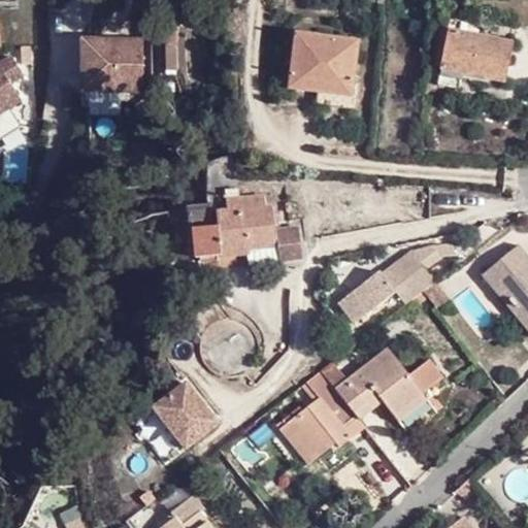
[(450,33),(439,88),(480,96),(483,79),(505,84),(513,45),(450,33)]
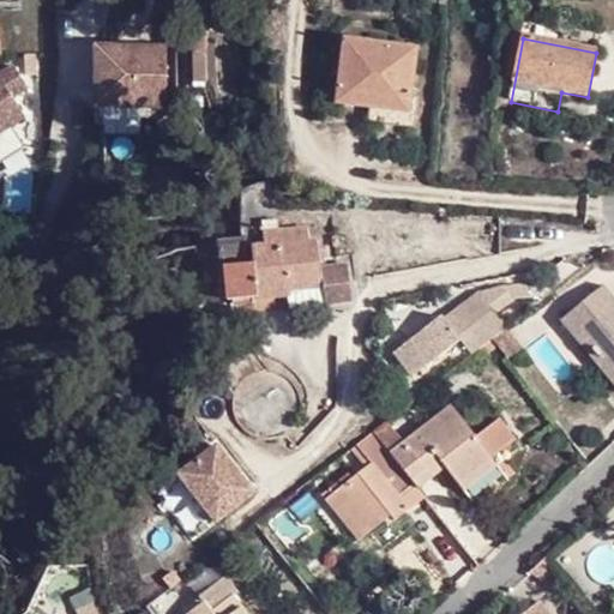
[(344,41),(337,104),(371,108),(408,112),(410,96),(415,49),(344,41)]
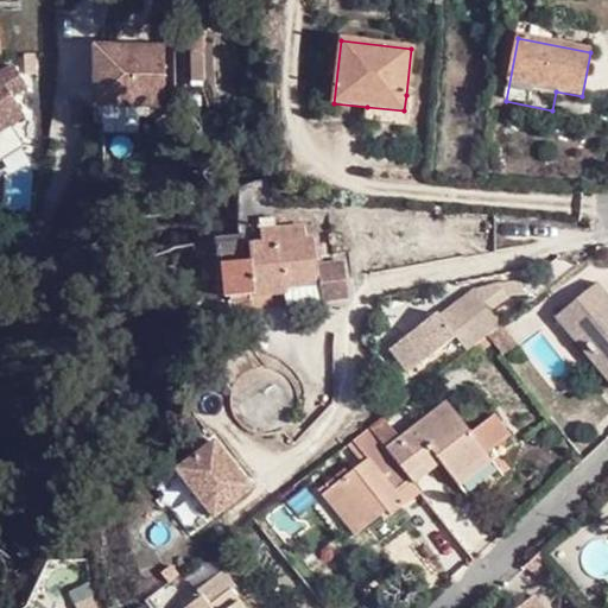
[(162,46),(96,49),(100,106),(165,103),(162,46)]
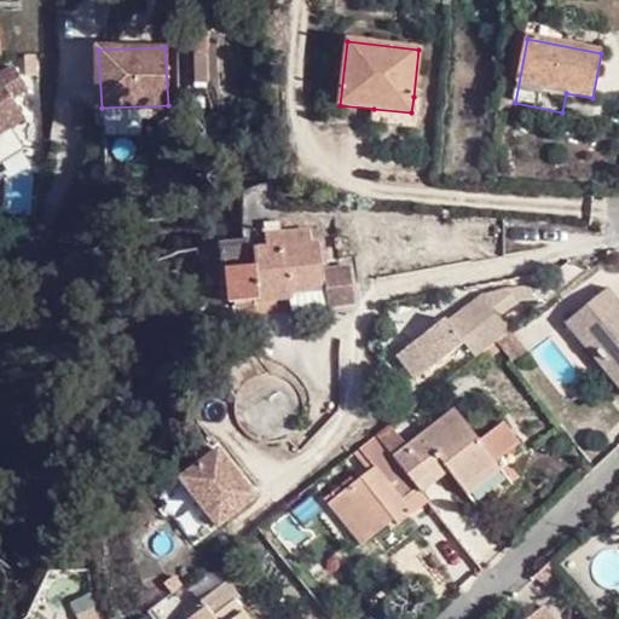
[(12,67),(0,74),(0,132),(39,109),(12,67)]
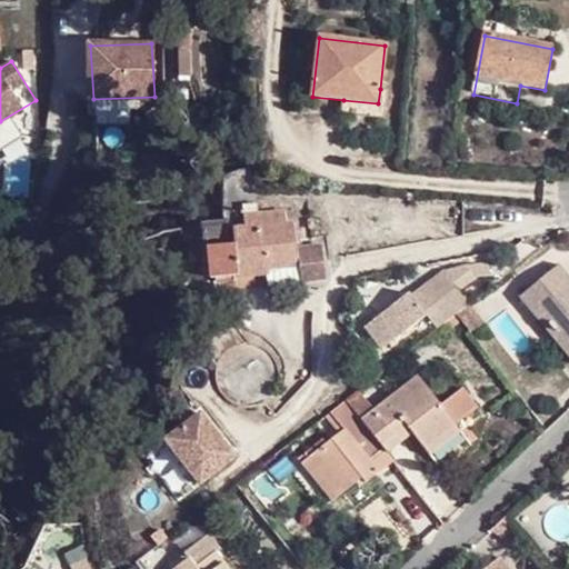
[(378,103),(343,100),(342,115),(386,119),(389,90),(380,89),(378,103)]
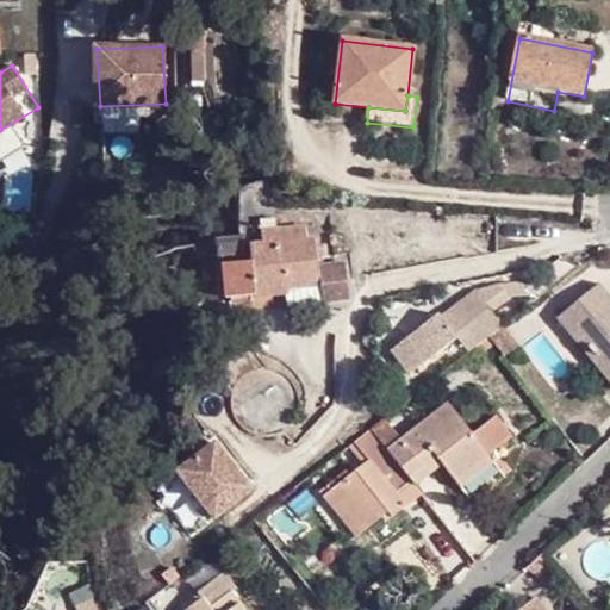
[(221,267),(224,298),(254,296),(254,299),(288,296),(287,290),(319,286),(321,304),(348,302),(344,266),(318,268),(315,242),(307,243),(306,229),(277,232),(275,223),(259,224),(261,247),(248,248),(250,263),(221,267)]
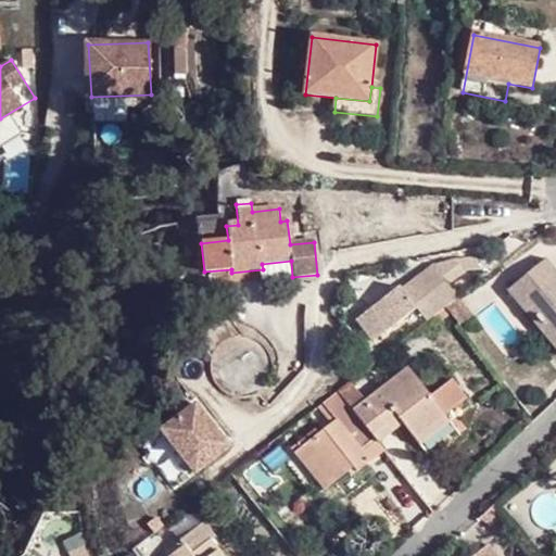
[(514,285),(555,337),(555,272),(545,258),(514,285)]
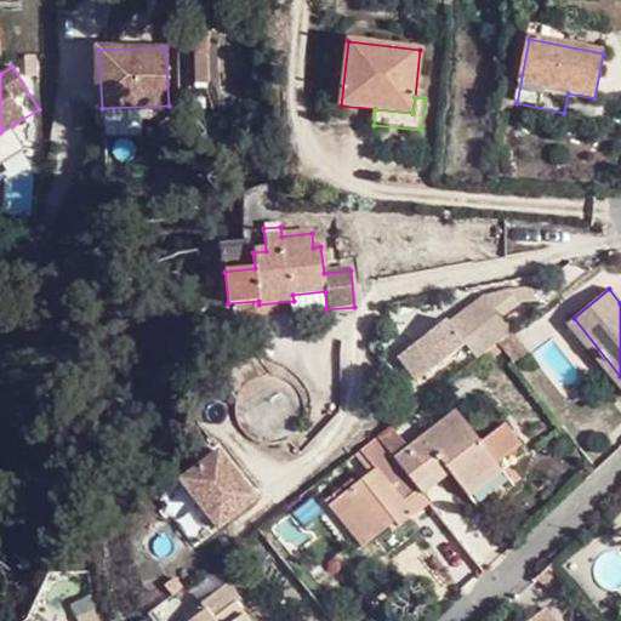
[(325,291),(292,295),(294,301),(295,313),(326,309),(325,291)]
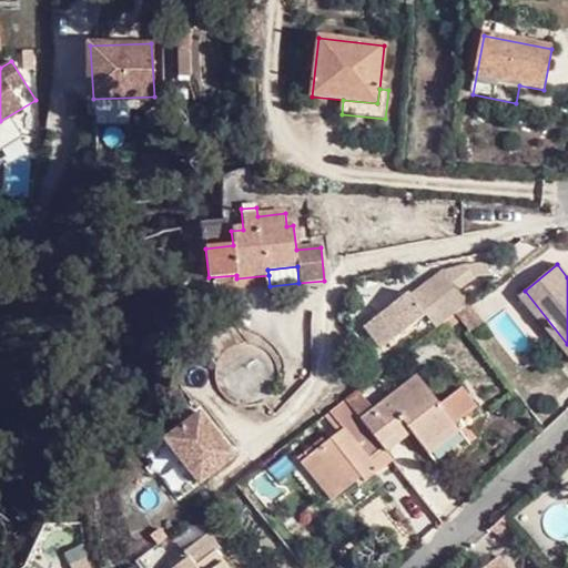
[(412,296),(408,292),(373,320),(391,343),(425,315),(435,328),(467,303),(444,271),(412,296)]
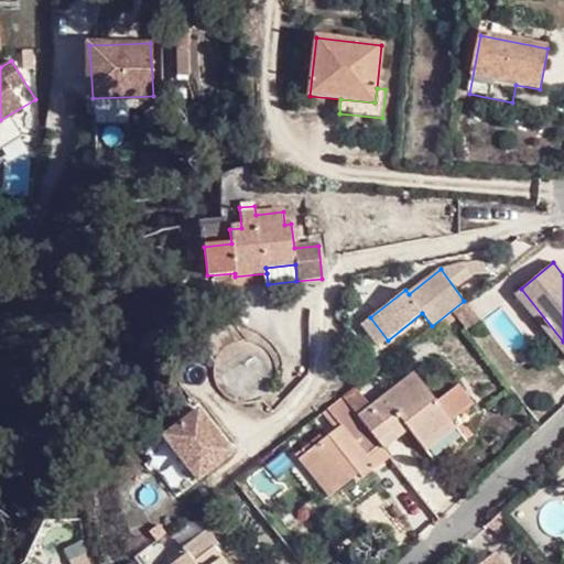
[(514,294),(563,356),(563,342),(521,289),(514,294)]
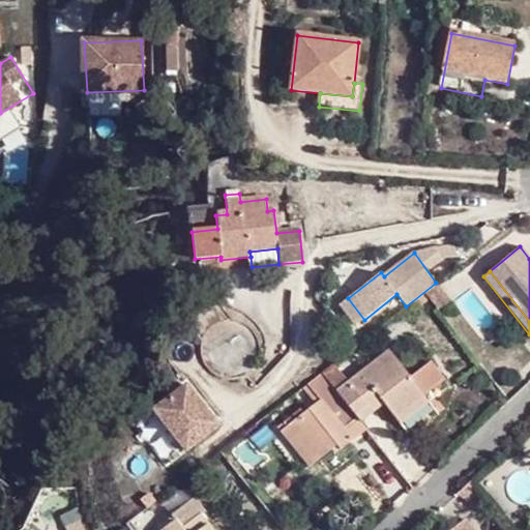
[(450,299),(439,284),(423,295),(436,312),(450,299)]
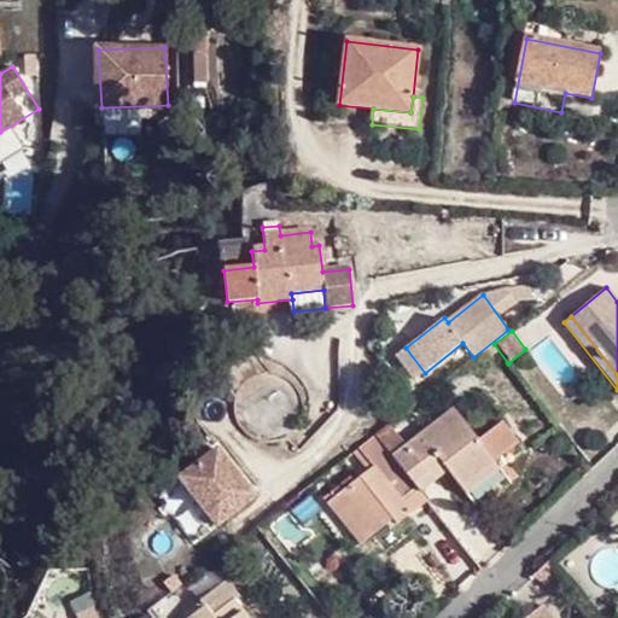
[(394,458),(413,483),(439,462),(445,472),(460,490),(495,461),(455,409),(394,458)]
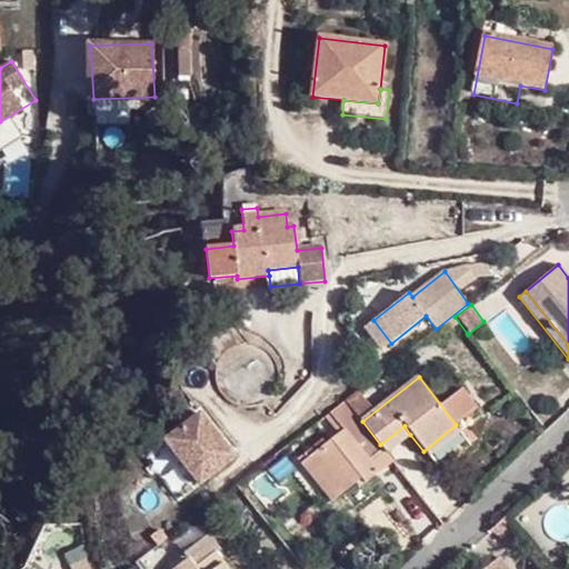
[(362,421),(346,401),(330,413),(343,431),(308,459),(338,497),(360,480),(363,485),(393,461),(387,453),(380,445),(362,421)]
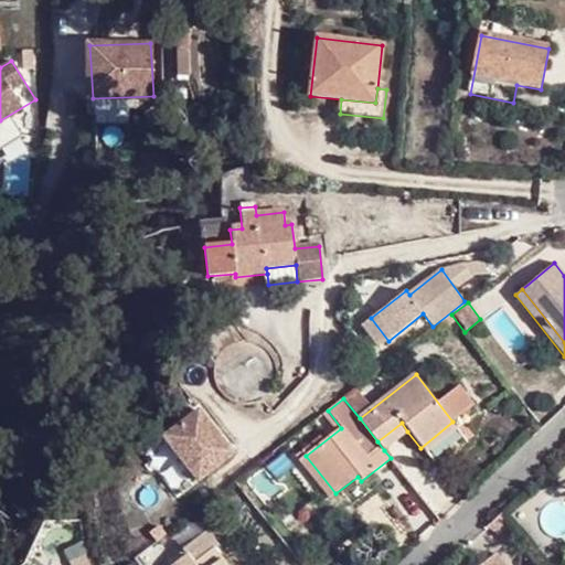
[(204,409),(163,435),(195,487),(237,460),(204,409)]
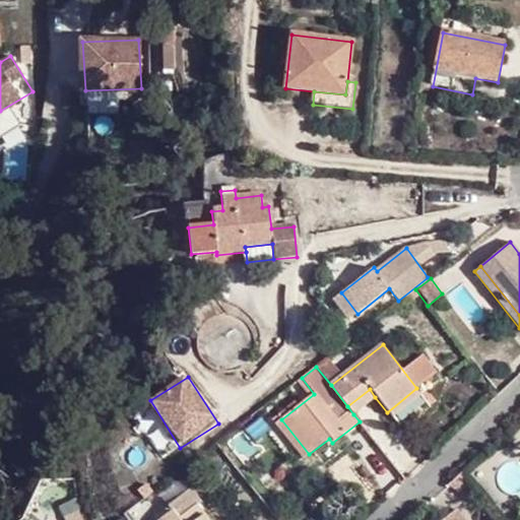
[(427,401),(416,388),(387,412),(398,425),(427,401)]
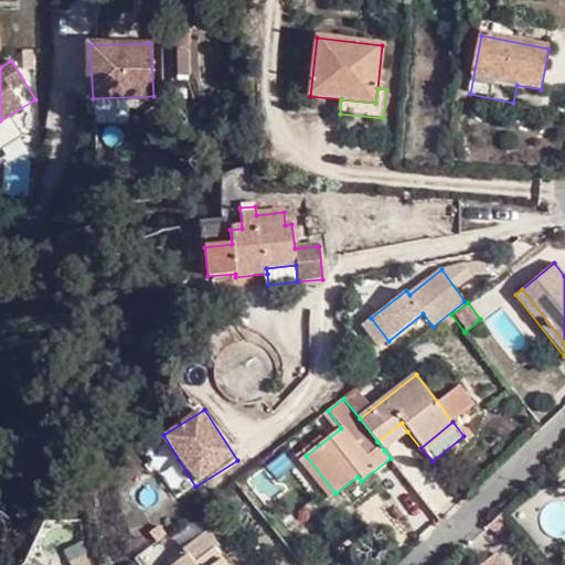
[(377,441),(384,450),(407,432),(402,423),(377,441)]
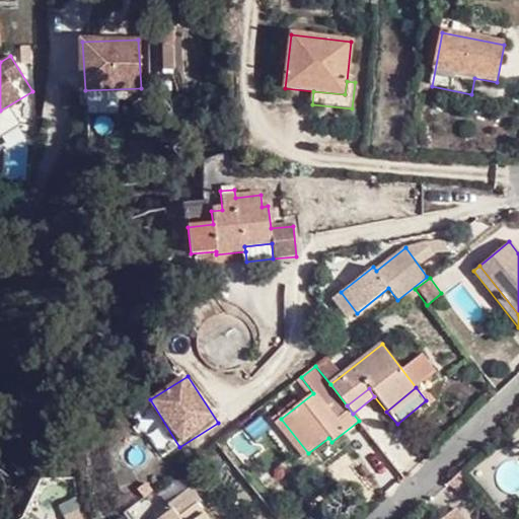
[(308,453),(281,419),(275,424),(301,458),(308,453)]
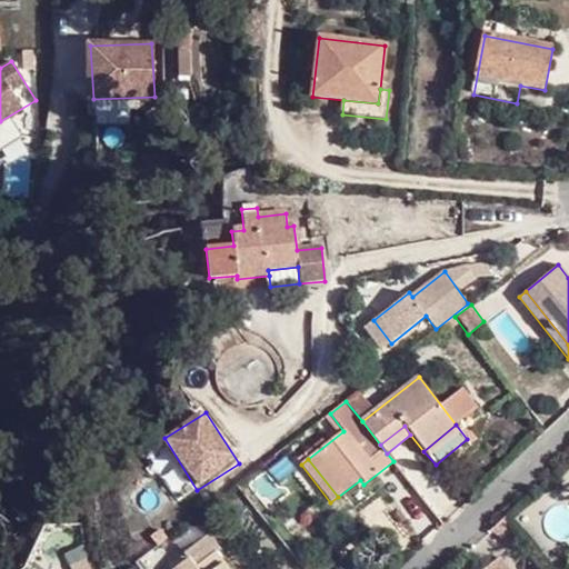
[(223,568),(218,561),(221,558),(206,537),(183,555),(188,559),(175,568),(223,568)]
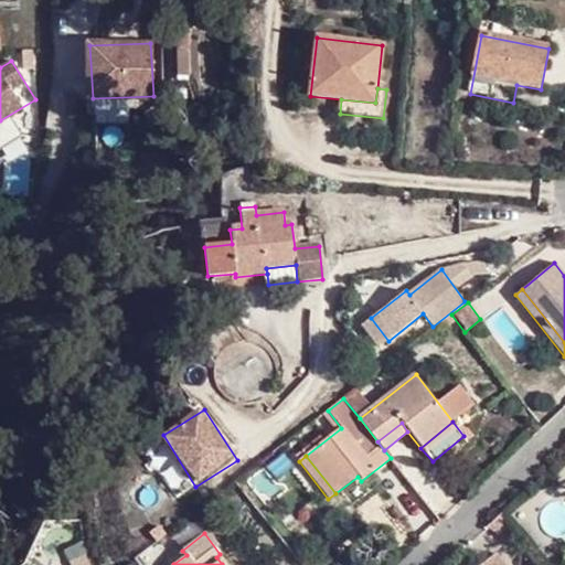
[(502,564),(496,555),(481,564),(502,564)]
